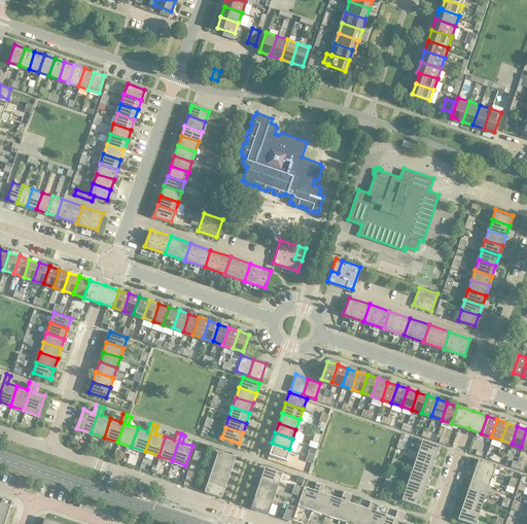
[(438,444),(422,438),(418,449),(435,454),(438,444)]
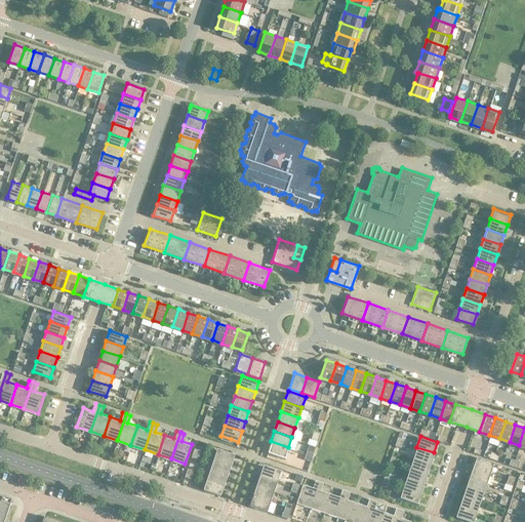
[(288,447),(271,441),(268,451),(284,457),(288,447)]
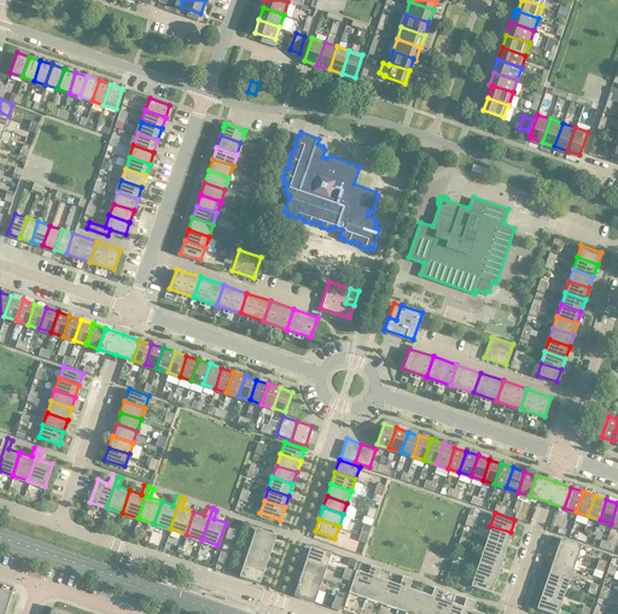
[(511,532),(490,526),(487,537),(507,544),(511,532)]
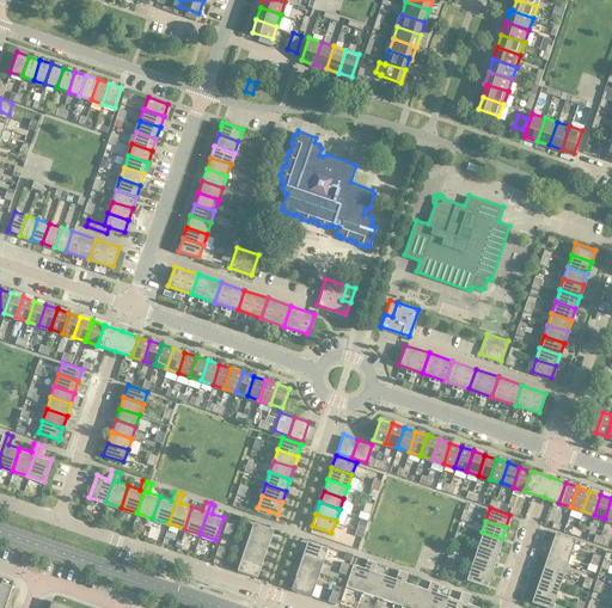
[(252,522),(249,534),(269,541),(273,528),(252,522)]
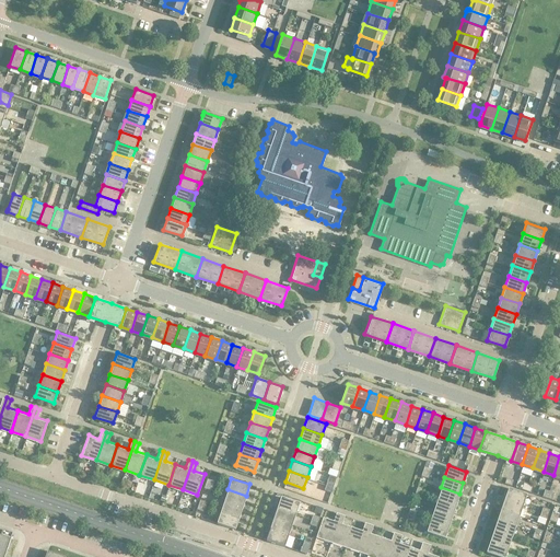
[(526,492),(508,486),(504,497),(523,503),(526,492)]
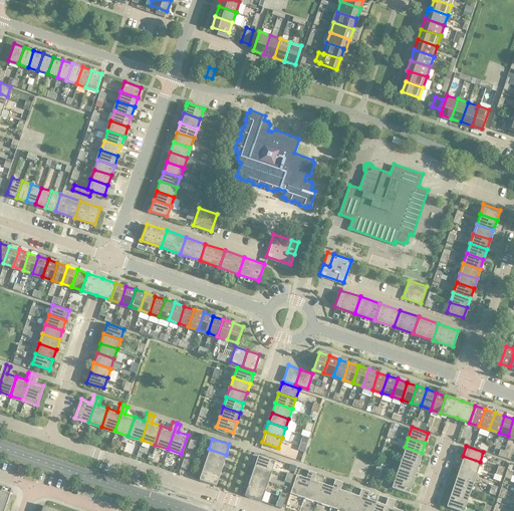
[(422,453),(405,447),(402,457),(418,463),(422,453)]
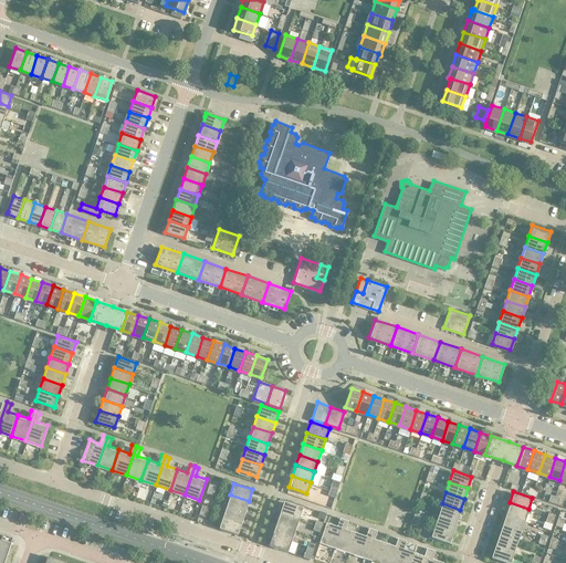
[(249,501),(230,494),(227,504),(244,511),(249,501)]
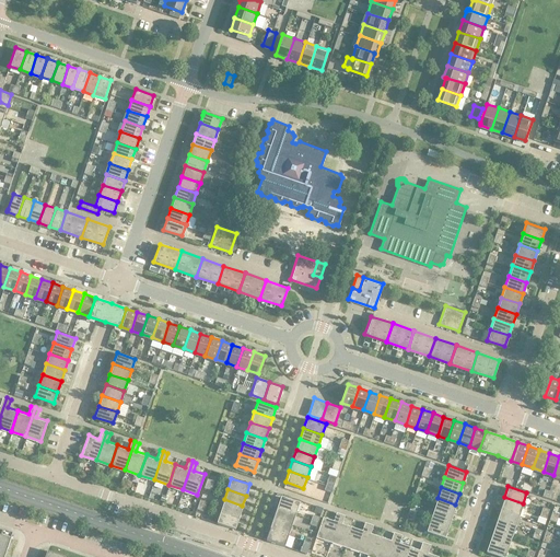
[(281,495),(278,502),(277,506),(295,512),(299,501),(281,495)]
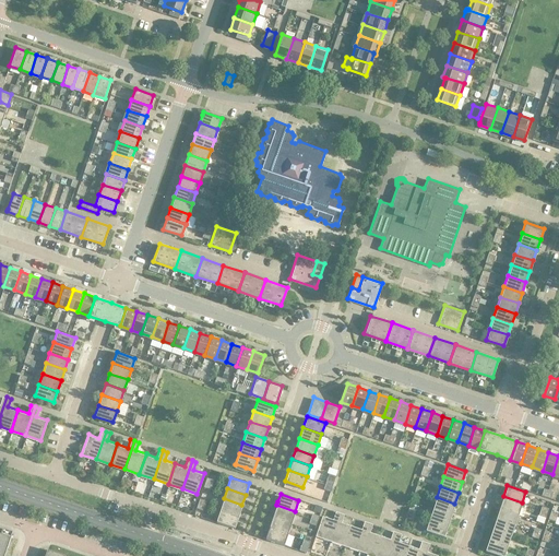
[(522,503),(503,496),(500,507),(518,513),(522,503)]
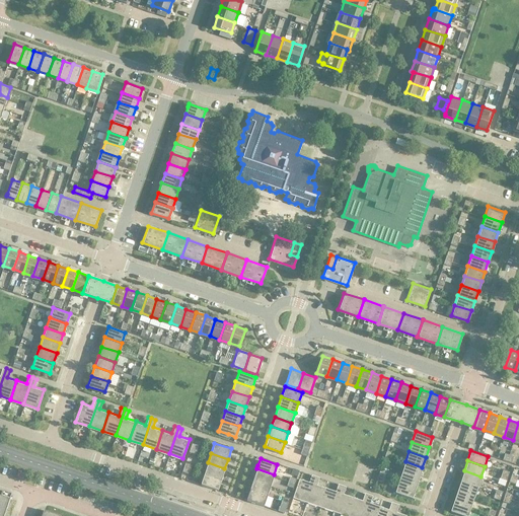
[(422,467),(405,461),(401,471),(419,476),(422,467)]
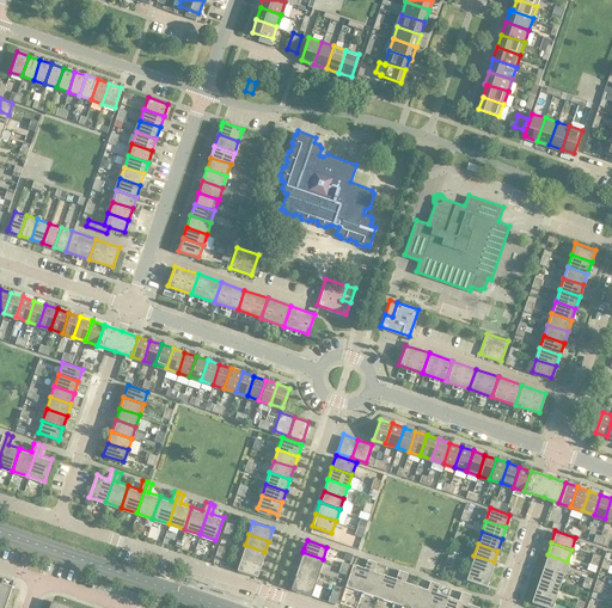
[(264,552),(245,545),(240,557),(261,564),(264,552)]
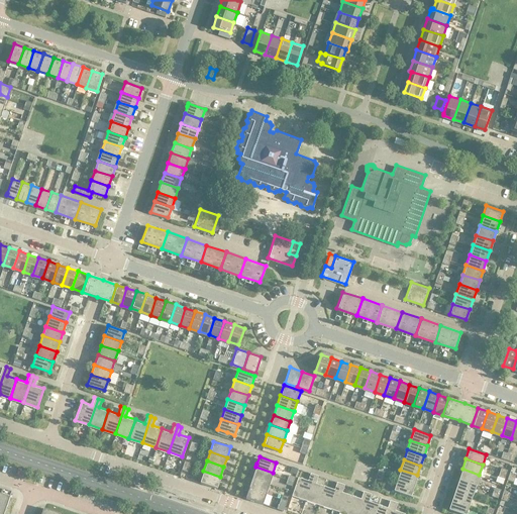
[(273,473),(255,467),(252,477),(270,483),(273,473)]
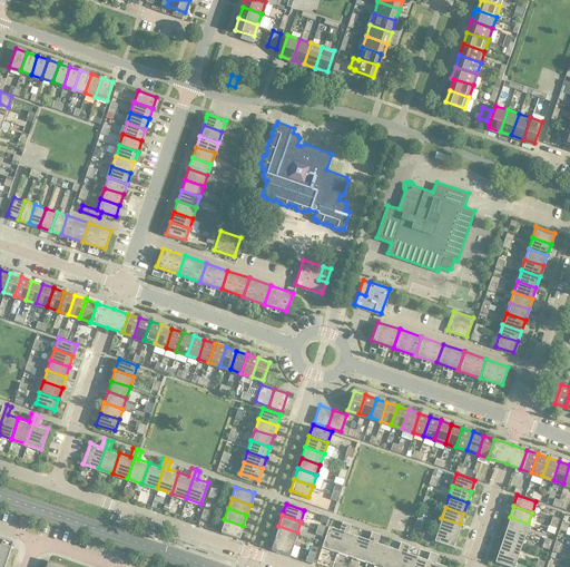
[(528,524),(510,517),(505,528),(524,534),(528,524)]
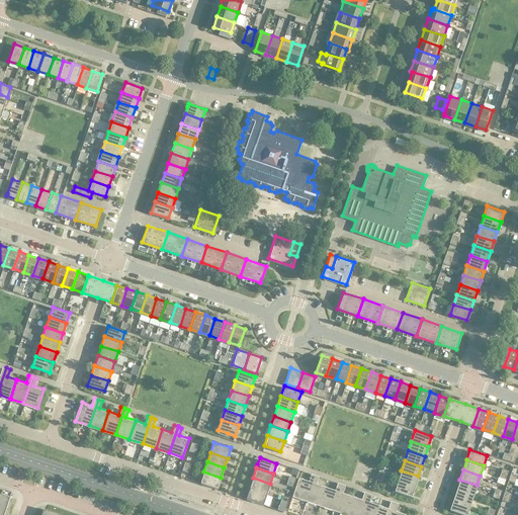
[(418,476),(401,470),(398,480),(415,486),(418,476)]
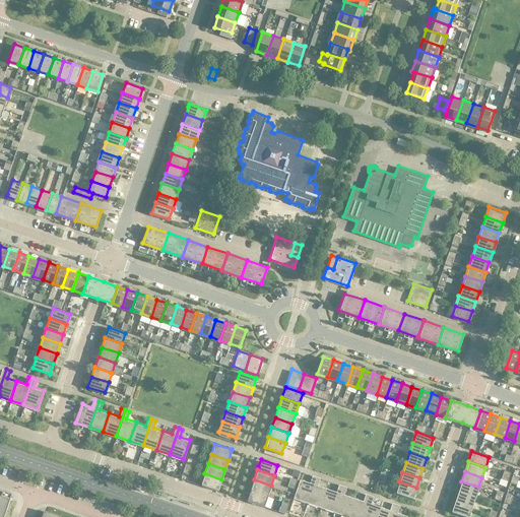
[(221,479),(204,473),(201,483),(218,490),(221,479)]
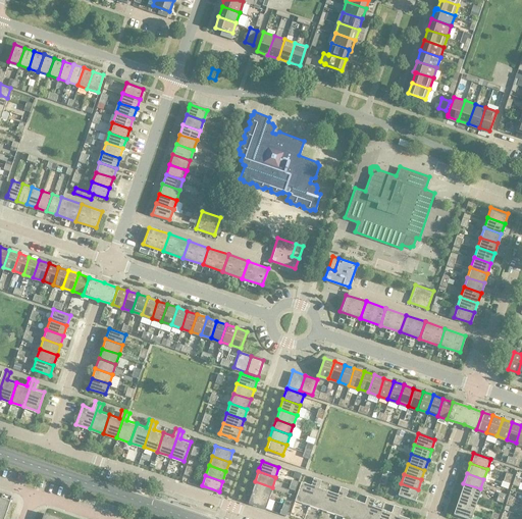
[(317,477),(313,476),(311,483),(301,480),(295,499),(308,504),(317,477)]
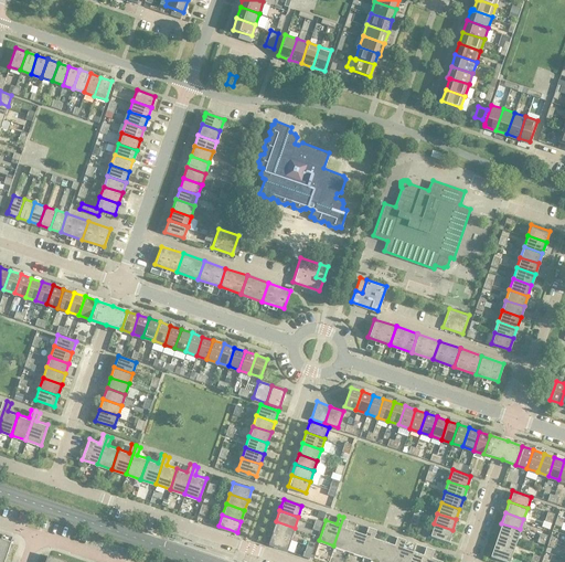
[(348,518),(343,517),(333,545),(348,550),(355,530),(344,527),(348,518)]
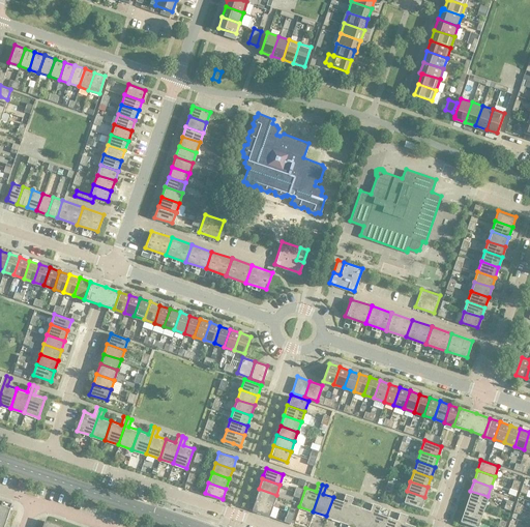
[(276,495),(259,489),(255,498),(272,504),(276,495)]
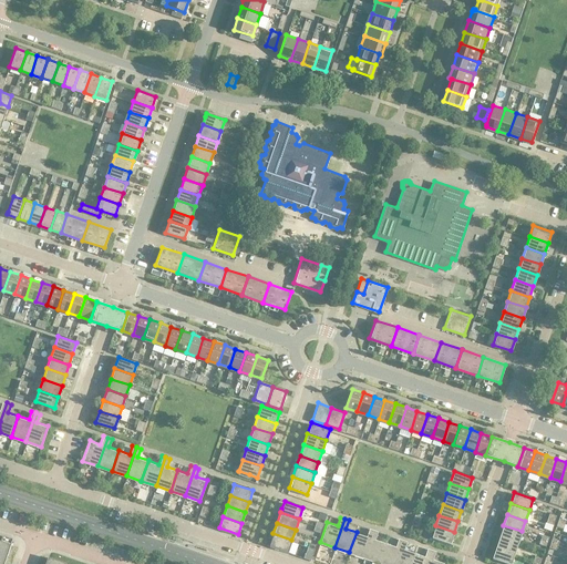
[(454,532),(435,525),(432,536),(450,543),(454,532)]
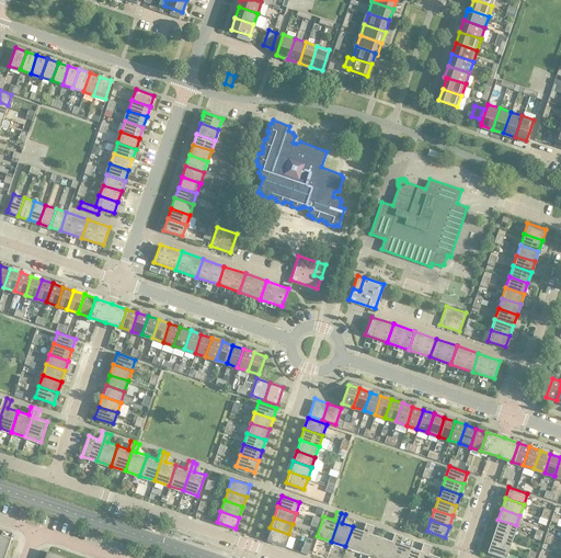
[(516,525),(497,520),(494,530),(513,536),(516,525)]
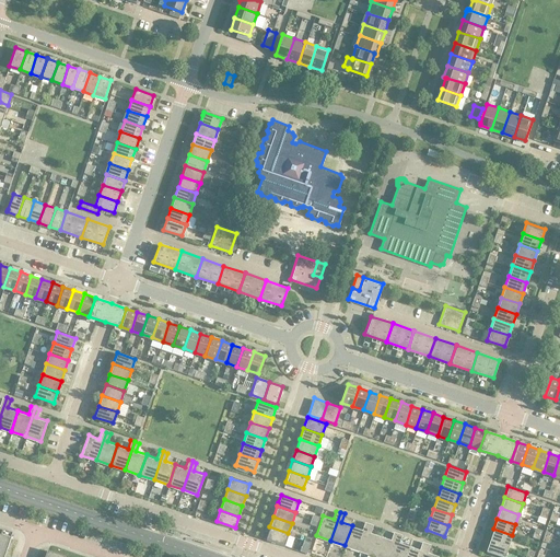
[(369,522),(365,521),(362,529),(352,525),(345,545),(359,550),(369,522)]
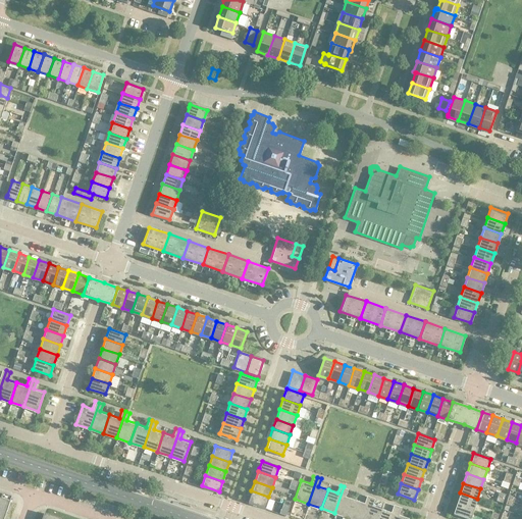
[(348,487),(344,486),(334,513),(348,517),(355,499),(345,496),(348,487)]
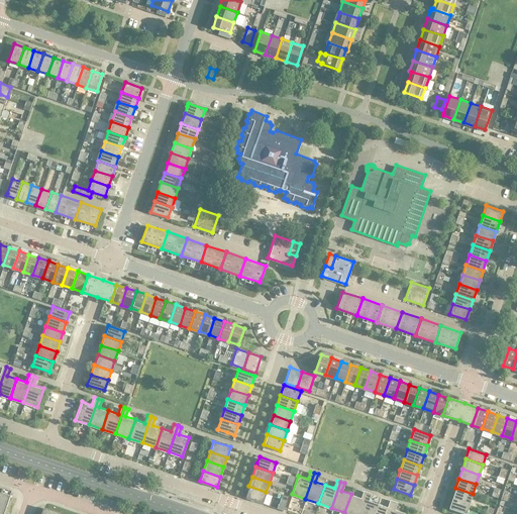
[(266,492),(248,486),(245,497),(263,502),(266,492)]
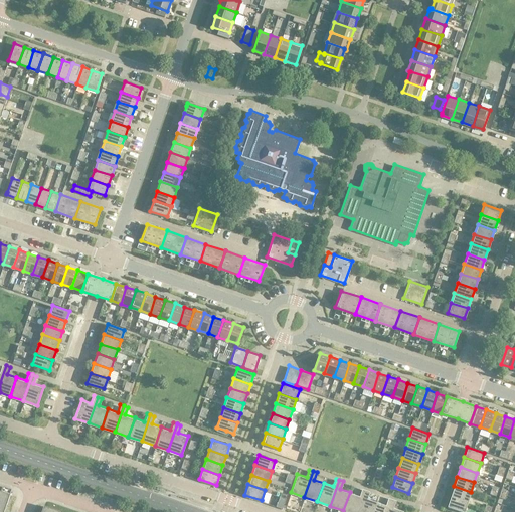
[(0,511),(2,511),(11,488),(2,485),(0,490),(0,489),(0,511)]
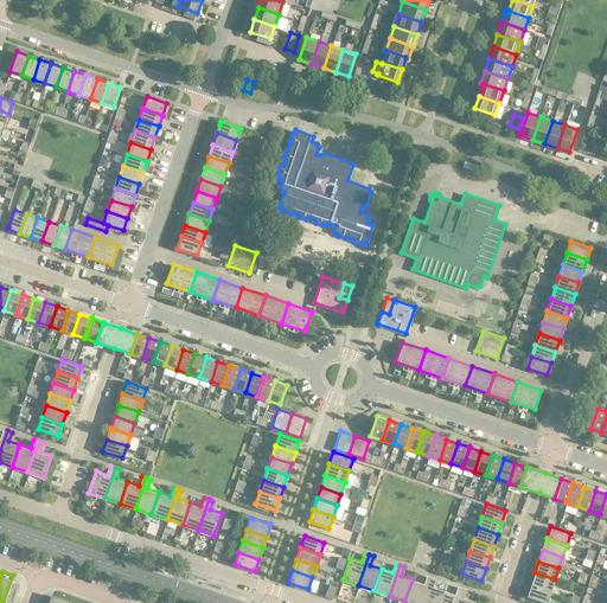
[(555,579),(535,572),(531,584),(550,591),(555,579)]
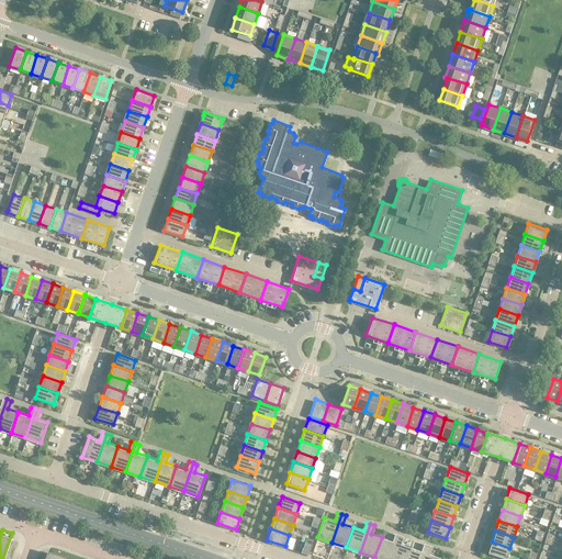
[(390,558),(398,534),(395,532),(392,540),(382,537),(374,557),(380,558),(390,558)]
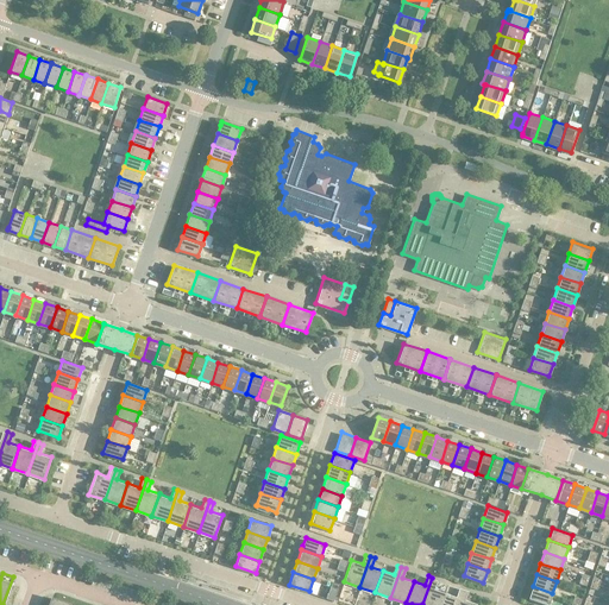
[(437,579),(432,578),(422,604),(440,604),(445,592),(434,588),(437,579)]
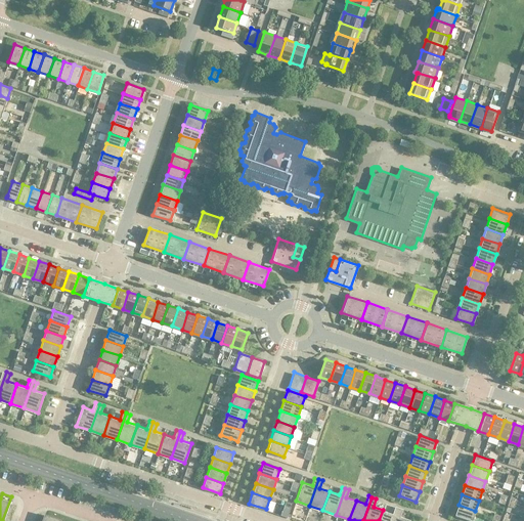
[(393,520),(399,507),(395,505),(392,513),(383,510),(379,520),(393,520)]
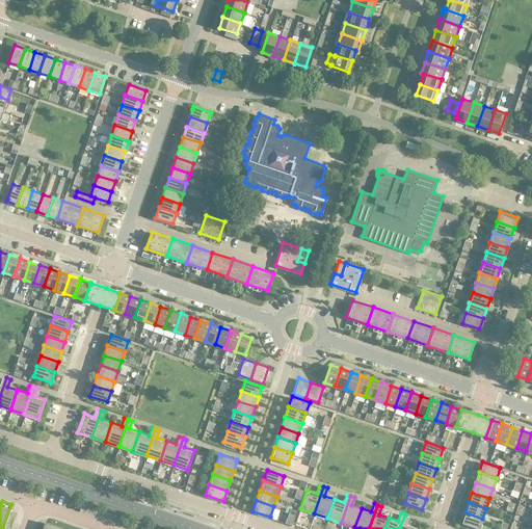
[(482,519),(466,512),(461,523),(479,528),(482,519)]
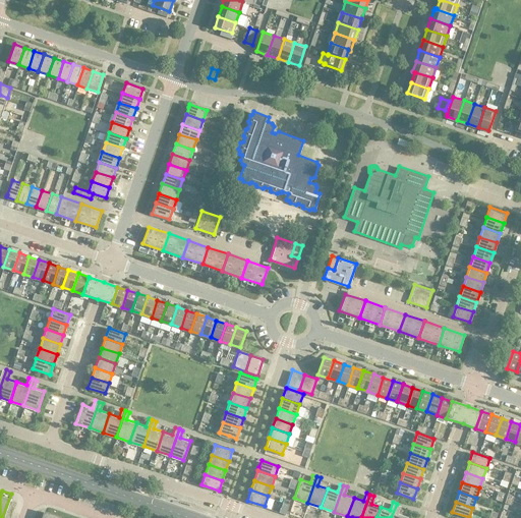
[(400,505),(397,504),(391,517),(406,517),(408,516),(398,512),(400,505)]
